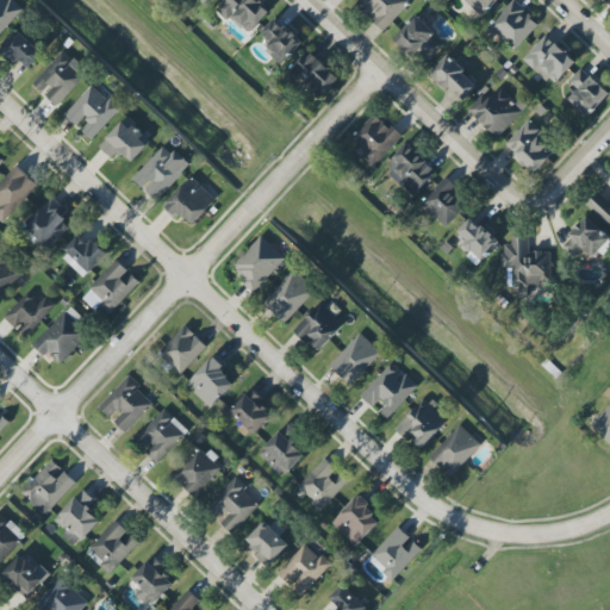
[(0,0),(0,36),(24,11),(12,0),(0,0)]
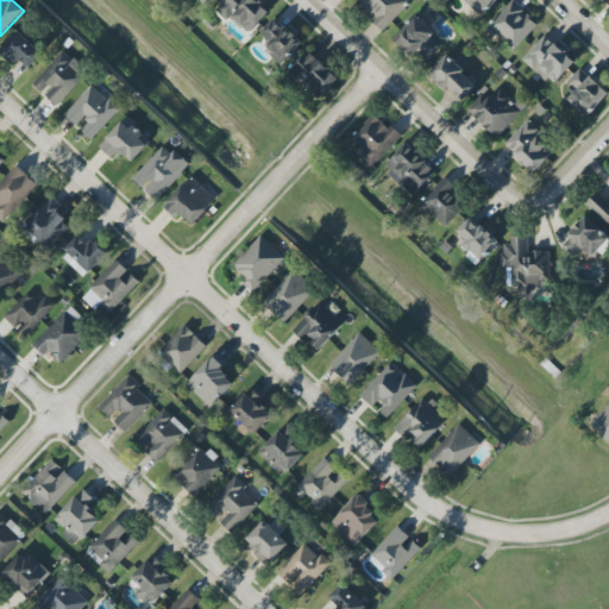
[(226,0),(219,8),(248,36),(270,13),(256,0),(226,0)]
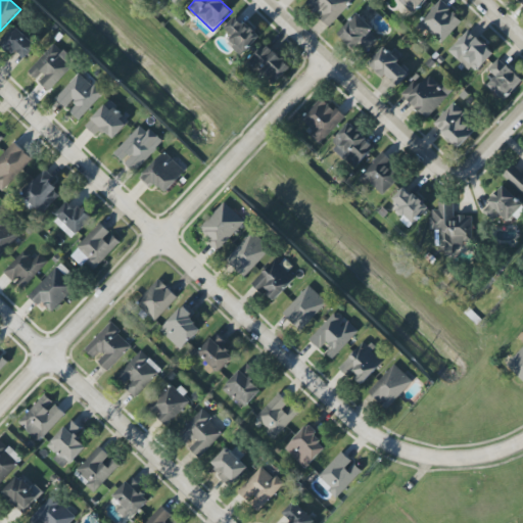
[(354,0),(353,0),(310,0),(306,4),(330,27),(354,0)]
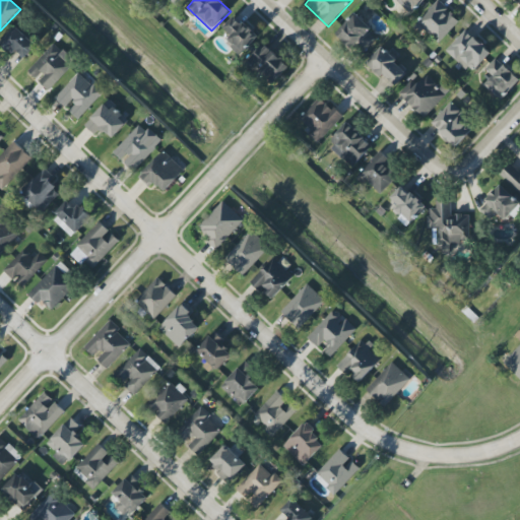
[(410,15),(425,0),(396,0),(395,1),(410,15)]
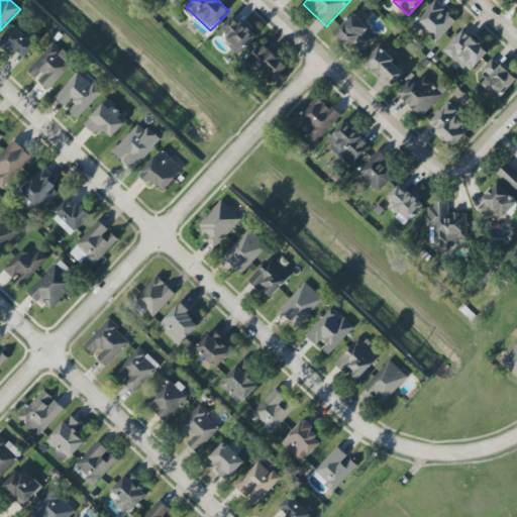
[(436,43),(457,21),(435,1),(415,23),(436,43)]
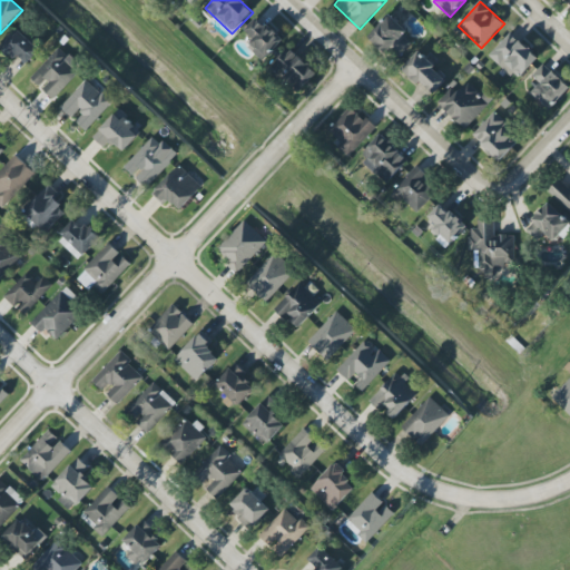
[(389,16),(370,36),(396,61),(414,40),(389,16)]
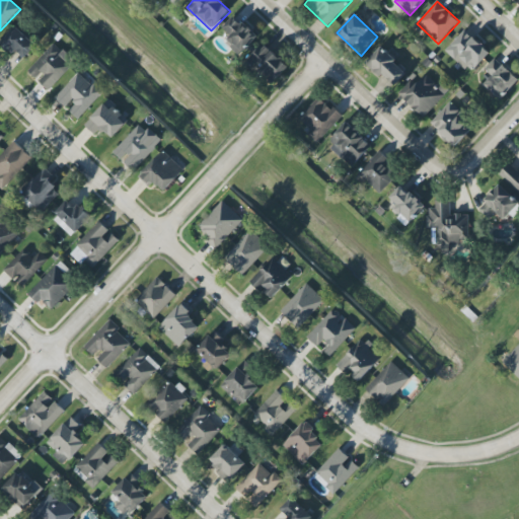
[(223,28),(231,35),(228,39),(243,54),(258,36),(235,15),(223,28)]
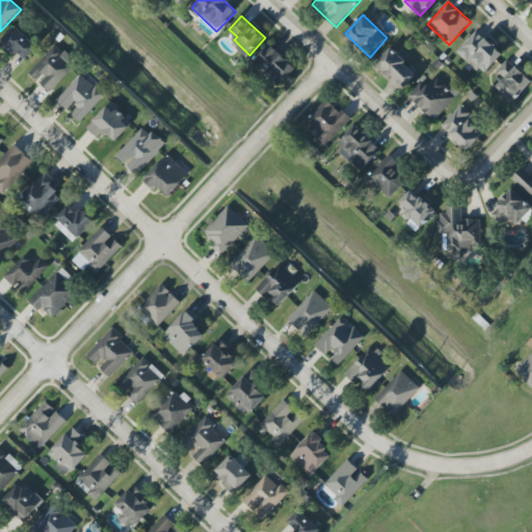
[(38,47),(17,27),(1,44),(15,56),(18,52),(27,59),(38,47)]
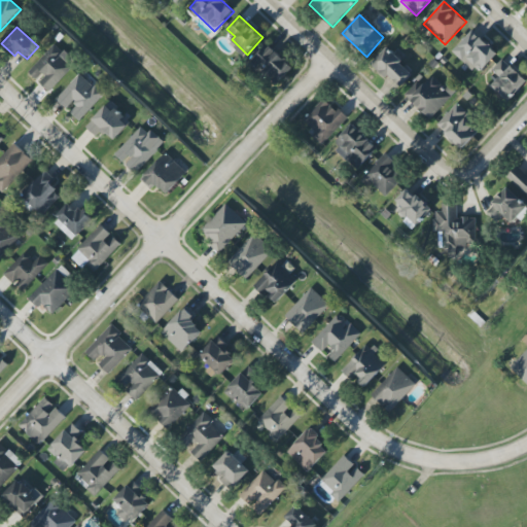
[(476,75),(497,55),(475,30),(452,51),(476,75)]
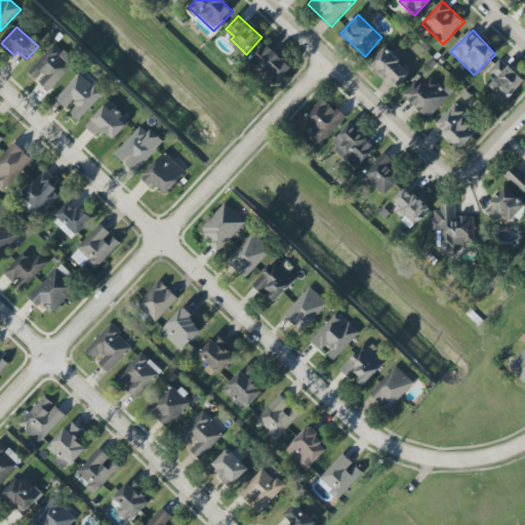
[(29,73),(39,81),(38,82),(50,92),(77,62),(56,43),(29,73)]
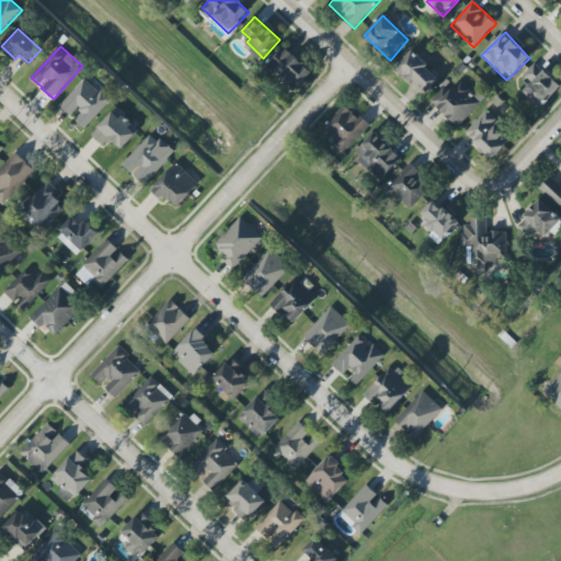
[(313,71),(284,47),(268,66),(298,90),(313,71)]
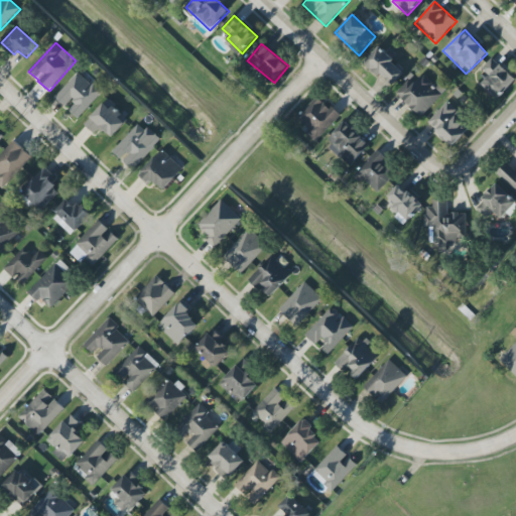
[(365,62),(392,88),(406,73),(379,47),(365,62)]
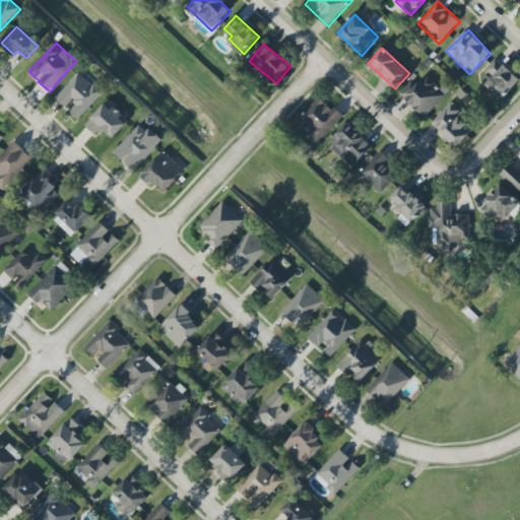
[(485,70),(493,76),(485,85),(502,101),(519,80),(519,79),(497,58),(485,70)]
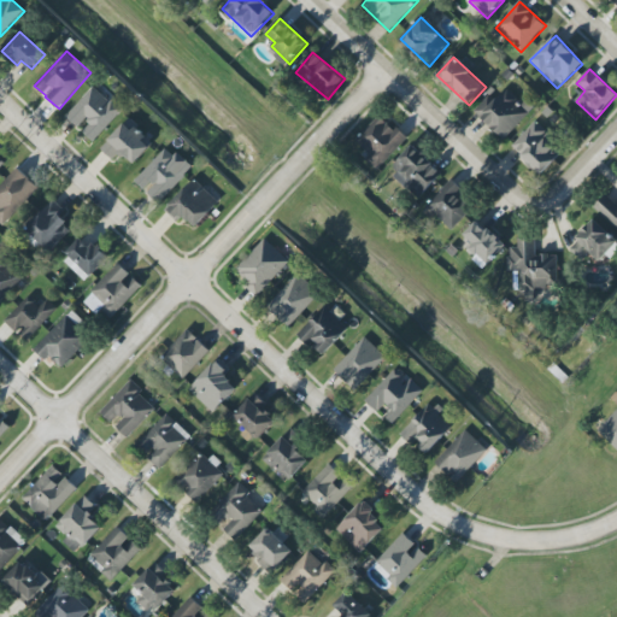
[(94,142),(123,112),(97,86),(66,116),(81,130),(94,142)]
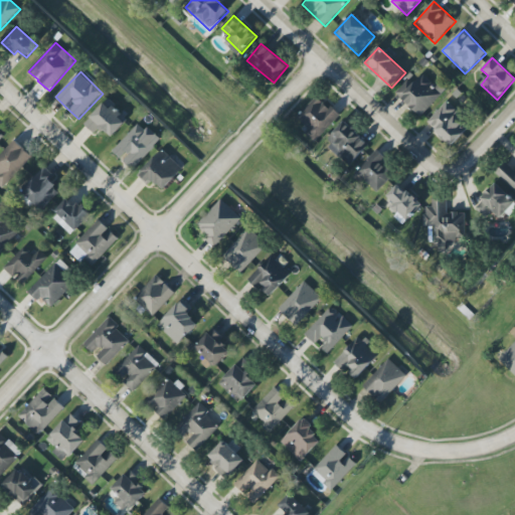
[(438,81),(434,86),(420,71),(397,94),(419,117),(447,91),(438,81)]
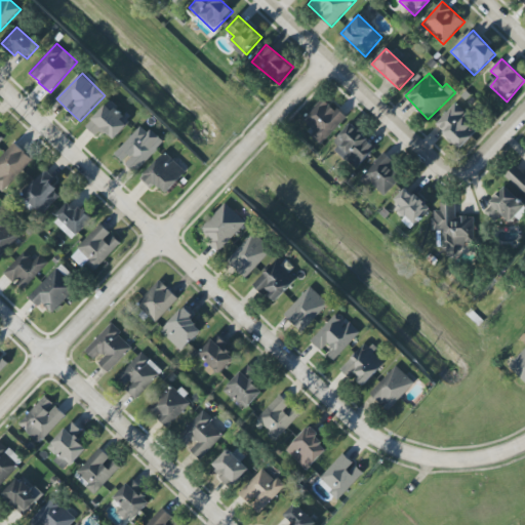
[(316,133),(314,136),(321,145),(347,120),(325,98),(303,119),(316,133)]
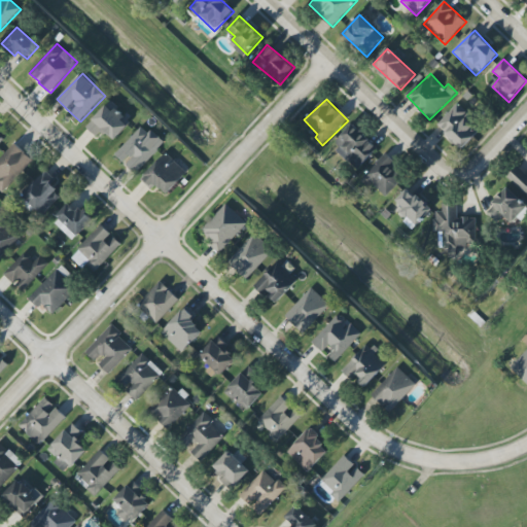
[(102,130),(114,141),(132,123),(110,102),(86,128),(97,136),(102,130)]
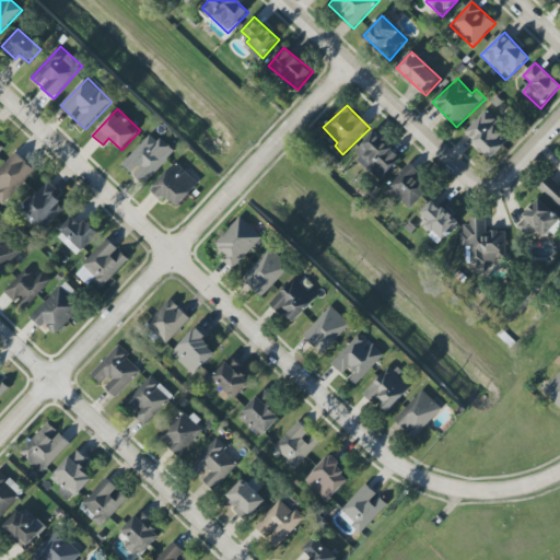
[(465,133),(492,159),(513,136),(486,111),(465,133)]
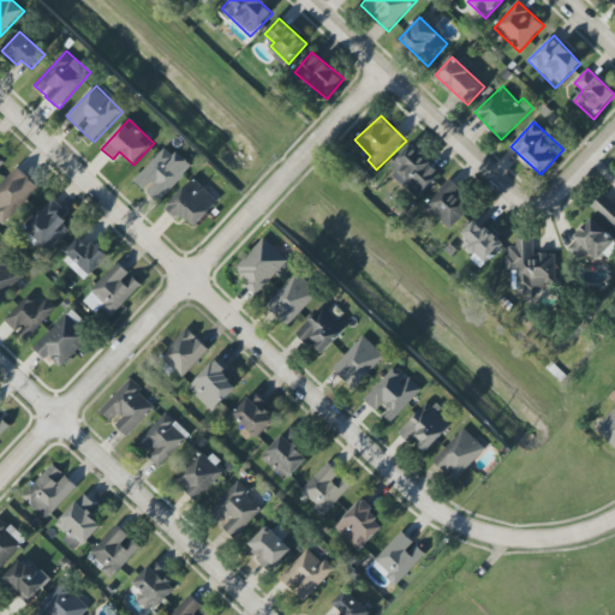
[(388,174),(417,199),(441,172),(412,147),(388,174)]
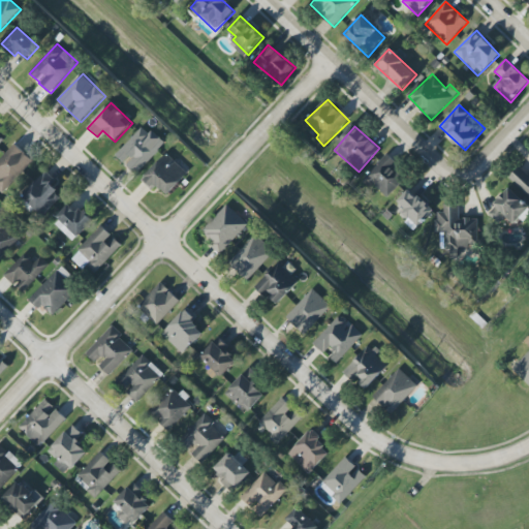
[(125,164),(136,176),(161,149),(141,129),(116,155),(125,164)]
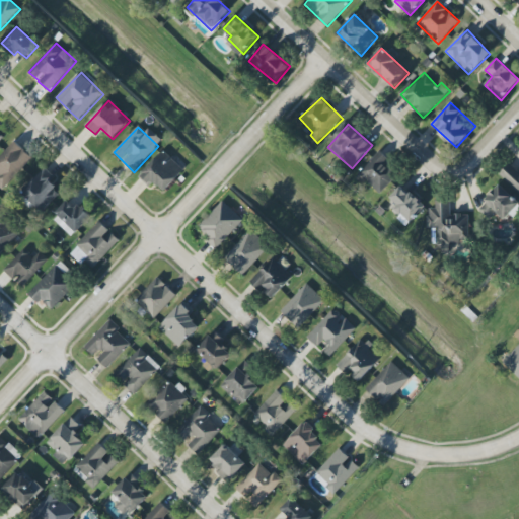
[(31,157),(14,141),(0,156),(0,179),(6,186),(31,157)]
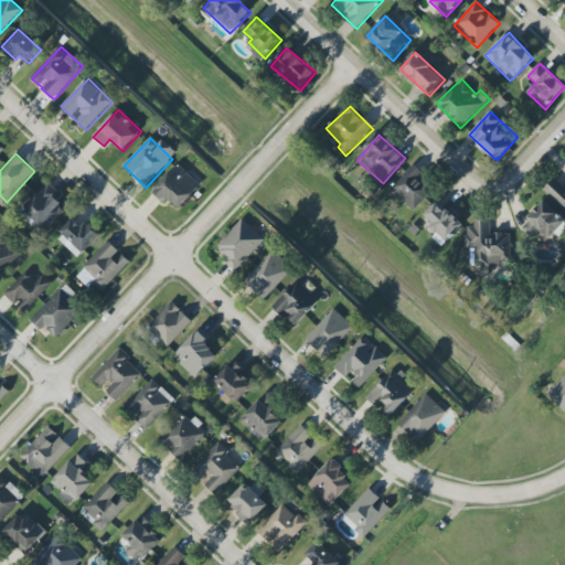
[(162,203),(168,198),(180,209),(201,185),(178,164),(151,193),(162,203)]
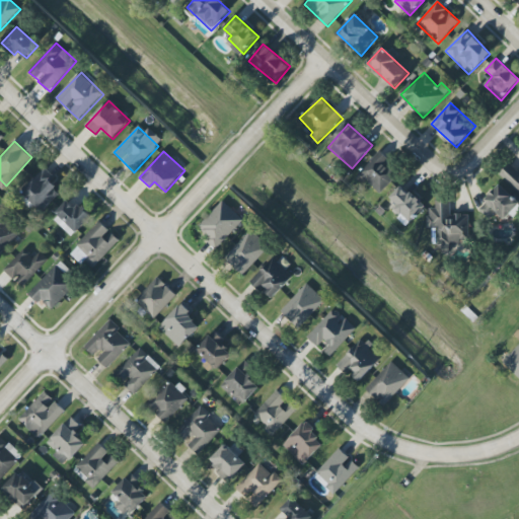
[(379,194),(399,174),(379,153),(353,179),(359,186),(365,179),(379,194)]
